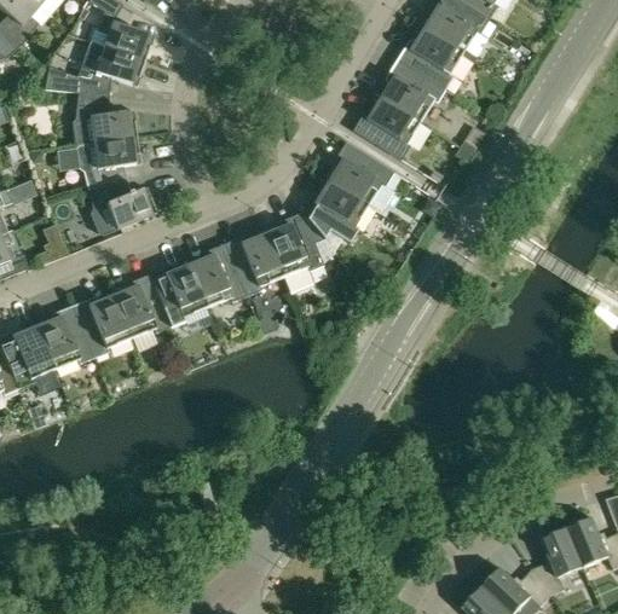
[(0,0),(0,5),(10,13),(0,21),(0,27),(17,47),(29,36),(28,35),(39,22),(30,15),(39,4),(35,0),(0,0)]
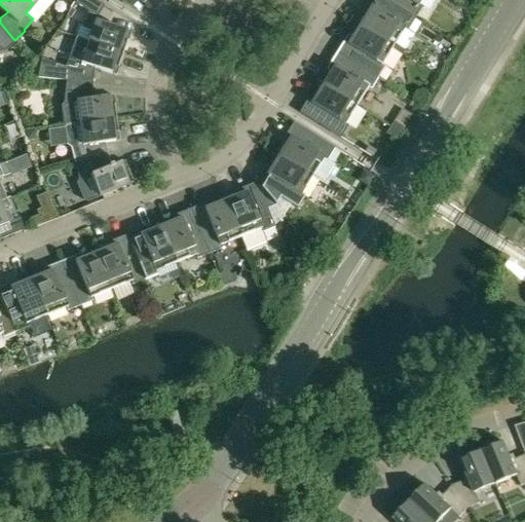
[(79,0),(99,12),(105,2),(102,0),(79,0)]
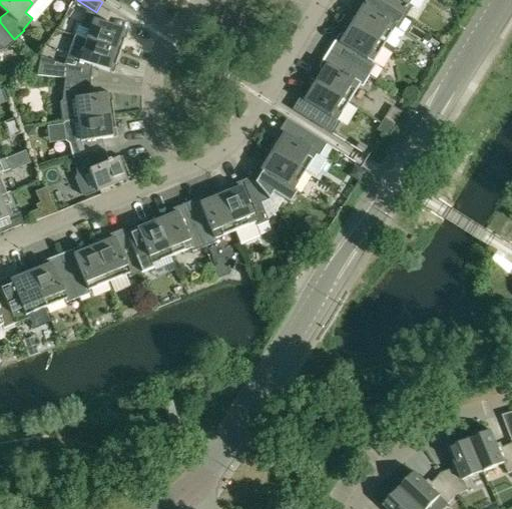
[(363,3),(352,21),(384,42),(395,24),(398,26),(405,15),(381,0),(359,0),(358,1),(363,3)]
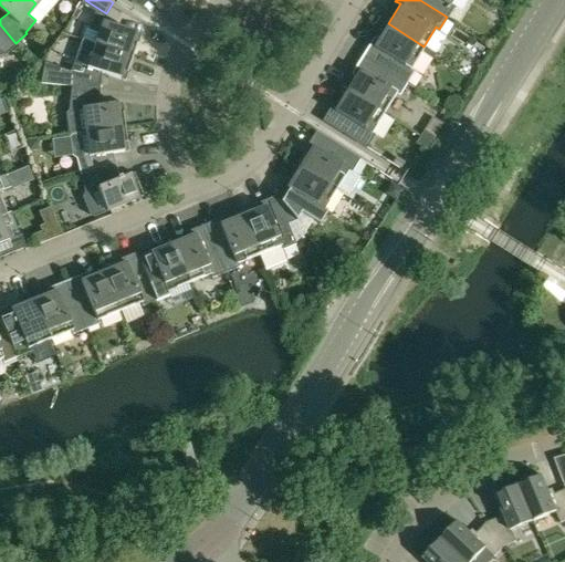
[(420,0),(447,17),(454,4),(451,2),(452,0),(420,0)]
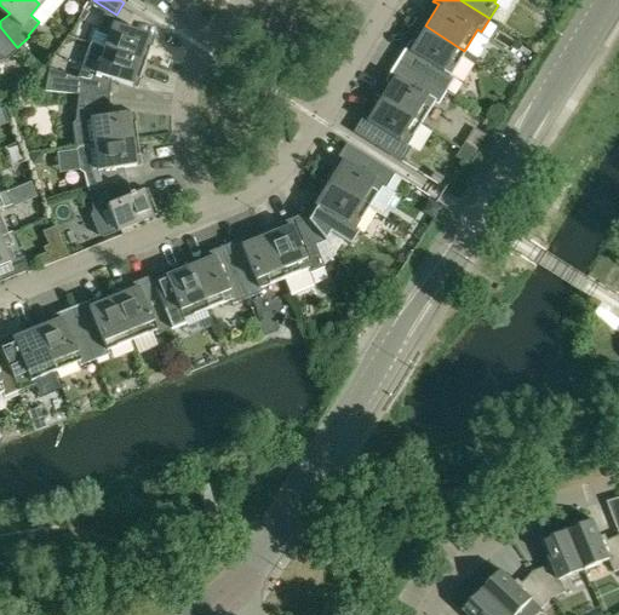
[(114,19),(105,45),(147,59),(155,34),(114,19)]
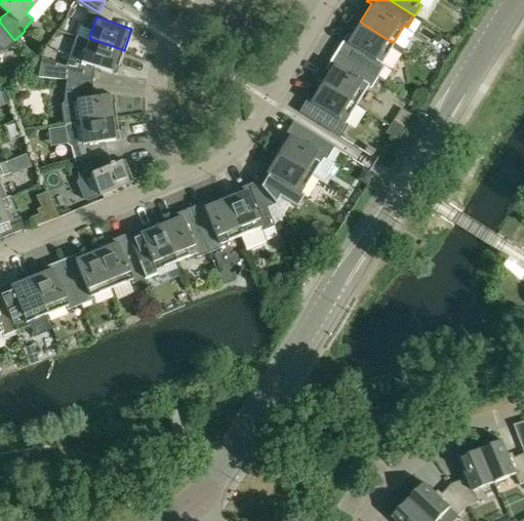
[(344,38),(337,49),(377,74),(385,63),(381,61),(393,43),(360,22),(349,40),(344,38)]
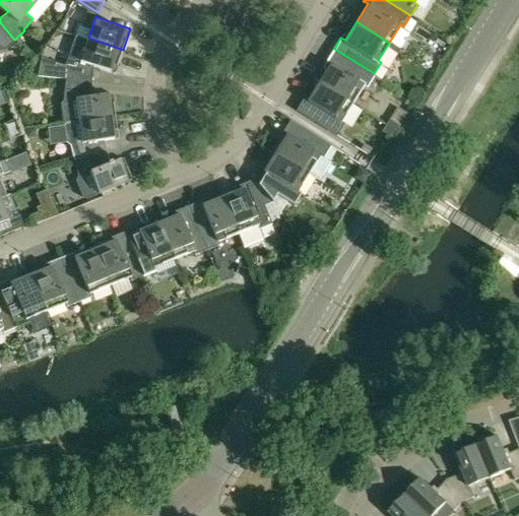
[(0,63),(10,57),(5,48),(14,40),(0,22),(0,63)]
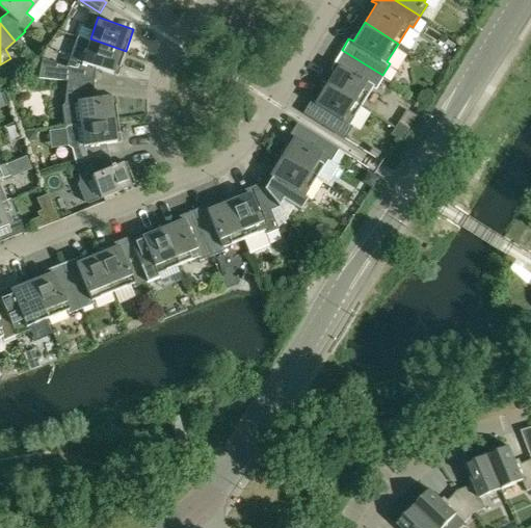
[(117,73),(126,51),(90,38),(78,34),(67,64),(43,55),(38,74),(68,78),(94,80),(96,64),(117,73)]
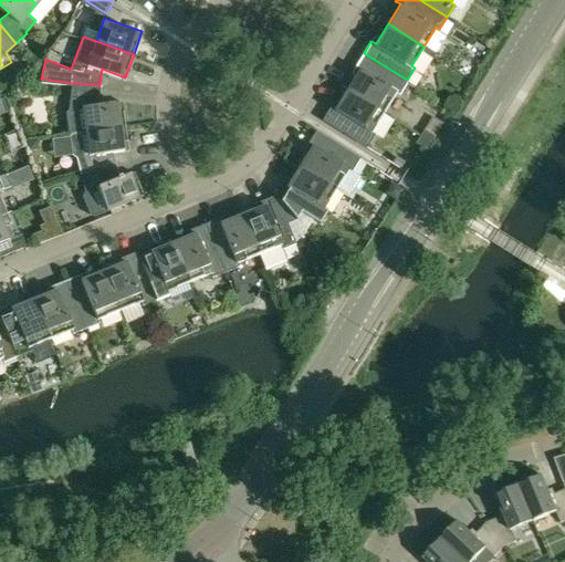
[(361,68),(348,87),(384,110),(396,91),(399,92),(407,80),(364,53),(356,65),(361,68)]
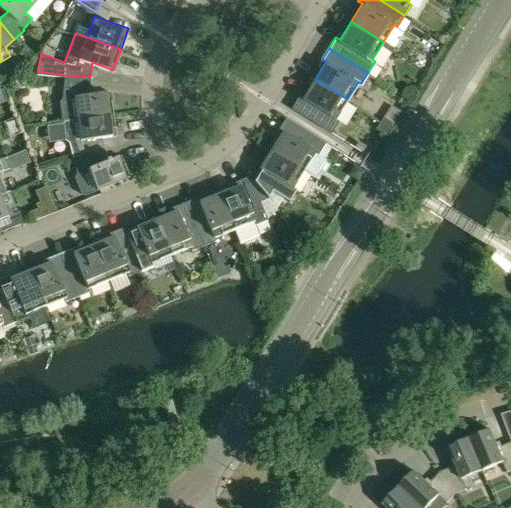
[(65,117),(65,118),(114,111),(111,90),(89,92),(90,77),(65,75),(63,99),(65,117)]
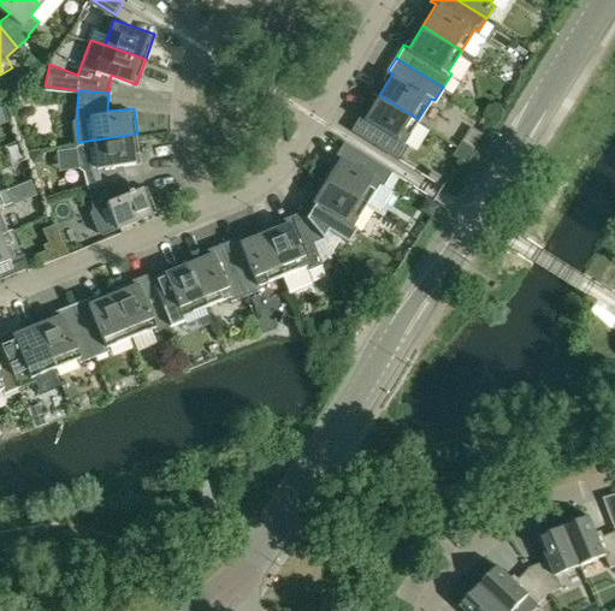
[(352,128),(400,156),(408,143),(404,141),(418,119),(379,95),(366,117),(361,113),(352,128)]
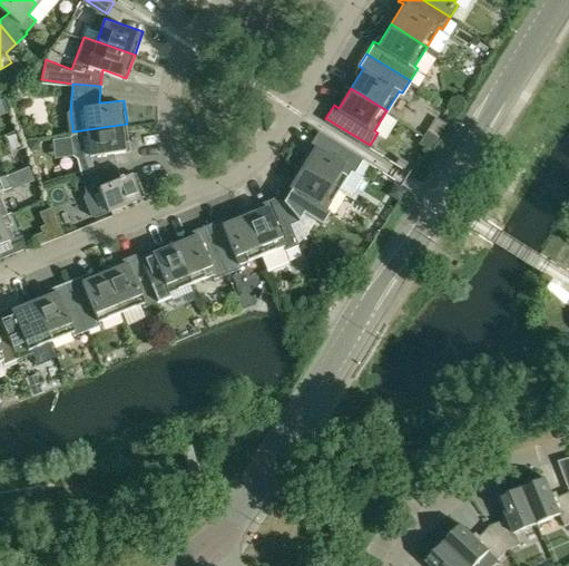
[(76,158),(81,173),(109,166),(105,152),(130,149),(127,124),(72,132),(69,136),(71,154),(76,158)]
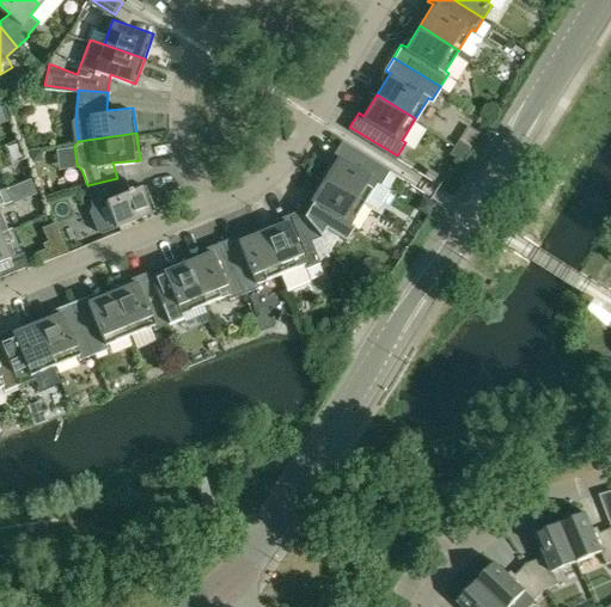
[(459,138),(454,143),(465,149),(470,143),(459,138)]
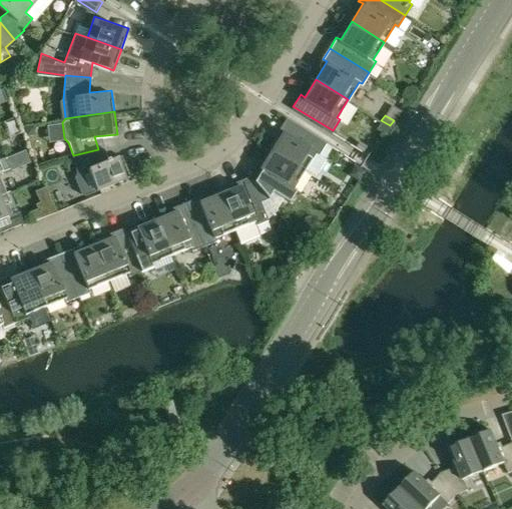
[(327,141),(287,116),(280,128),(284,130),(273,148),(305,168),(317,150),(320,152),(327,141)]
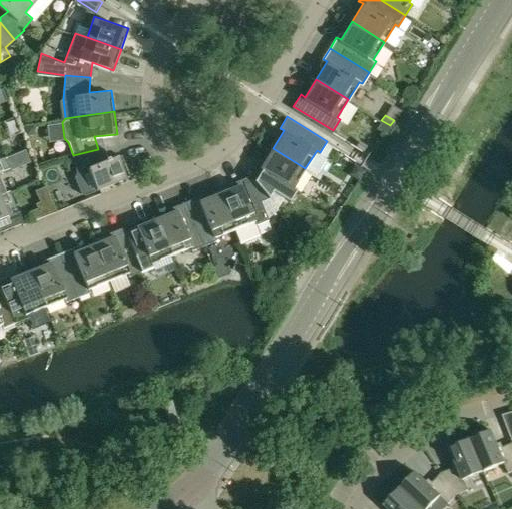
[(378,126),(387,131),(390,125),(381,120),(378,126)]
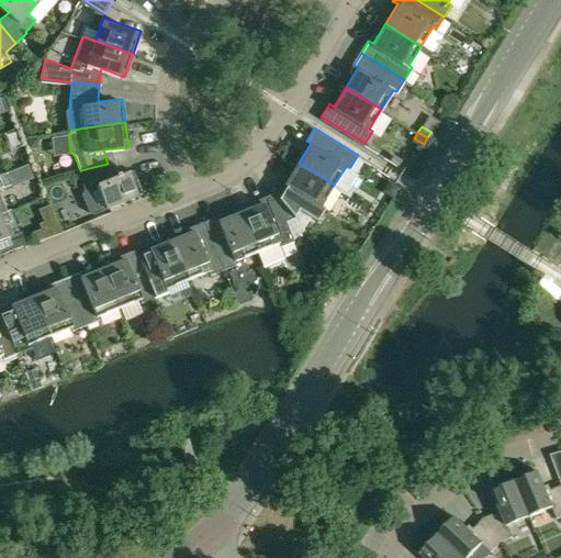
[(393,152),(390,158),(399,164),(403,157),(393,152)]
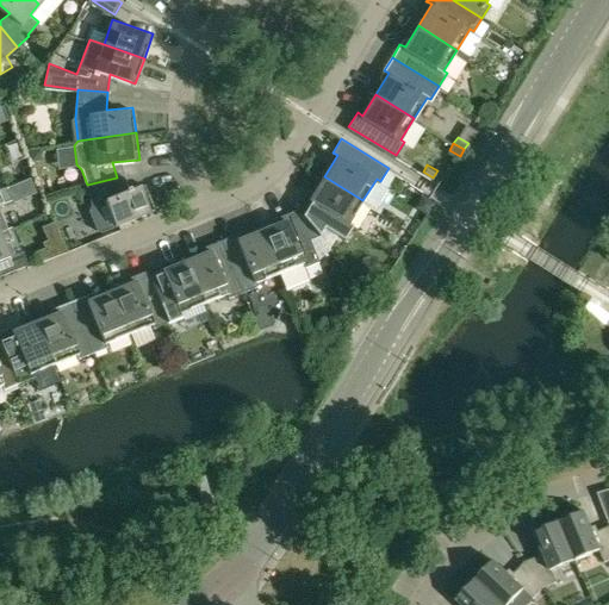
[(319,234),(325,225),(345,237),(353,224),(349,222),(362,200),(324,176),(311,198),(306,194),(298,207),(319,234)]
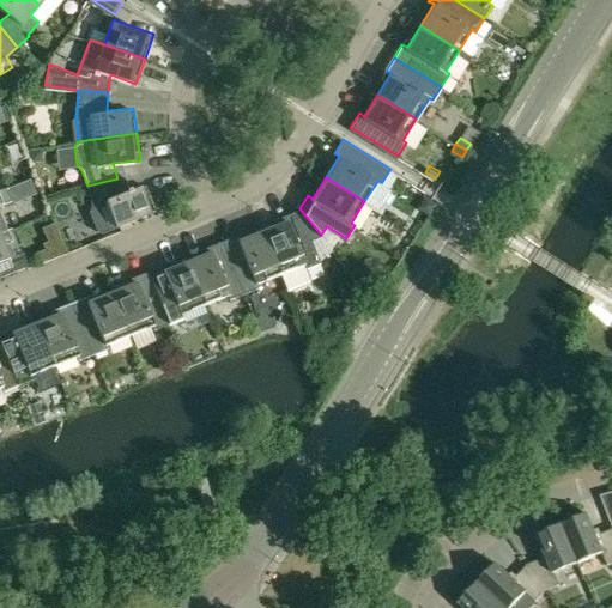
[(88,186),(88,187),(94,202),(91,208),(97,226),(102,229),(156,210),(147,184),(121,193),(117,178),(88,186)]
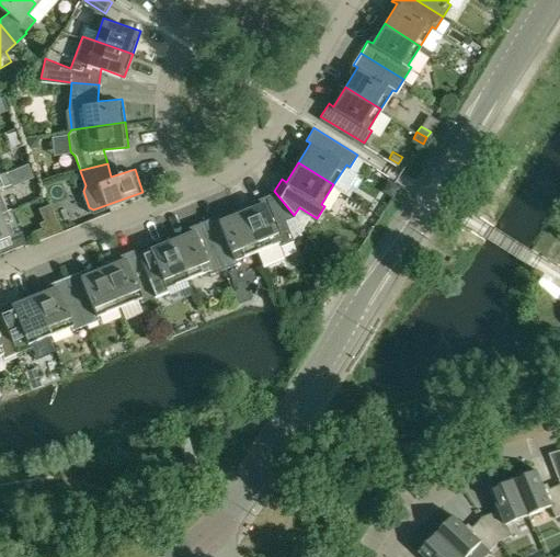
[(0,213),(0,212),(0,185),(11,181),(7,170),(0,171),(0,213)]
